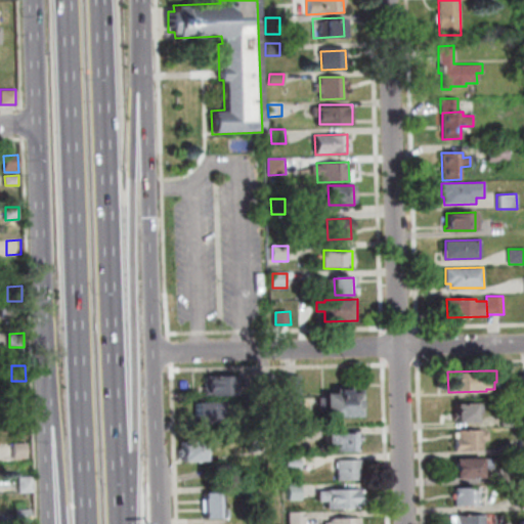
[(237,395),(205,396),(205,387),(206,387),(206,379),(208,379),(208,377),(237,376),(237,395)]
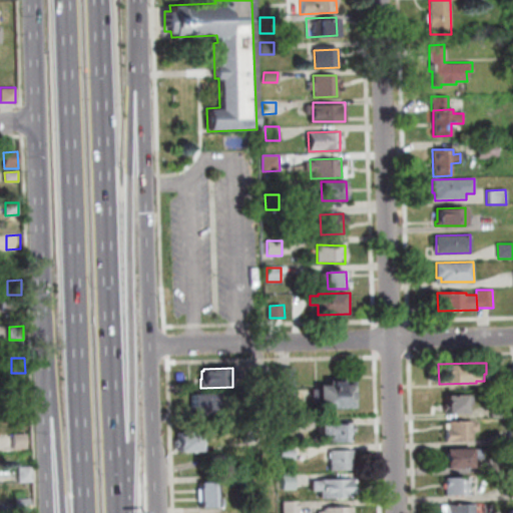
[(295,368),(296,397),(278,397),(278,368),(295,368)]
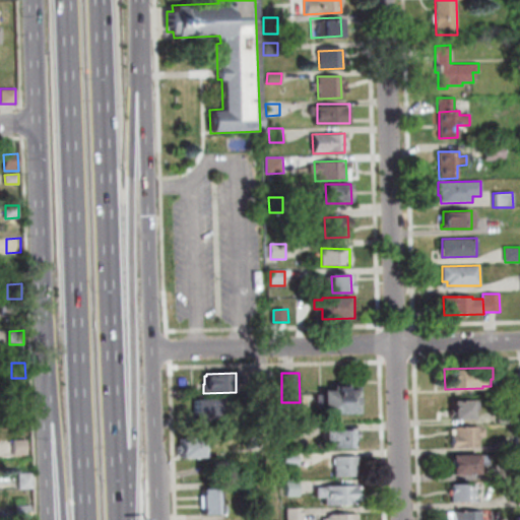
[(323,394),(323,390),(332,390),(332,385),(346,385),(346,390),(358,389),(359,413),(323,413),(323,407),(317,407),(317,394),(323,394)]
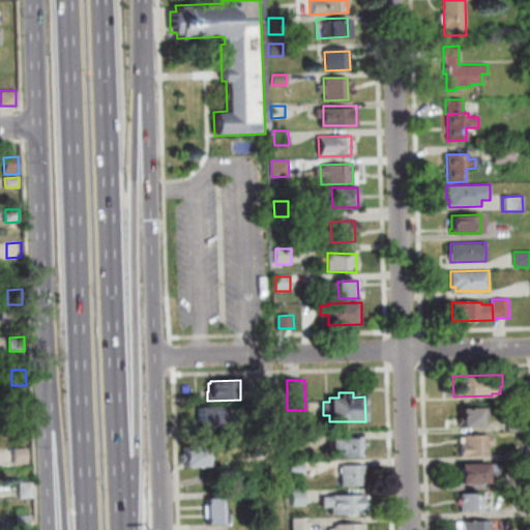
[(199,407),(232,406),(232,429),(200,430),(199,407)]
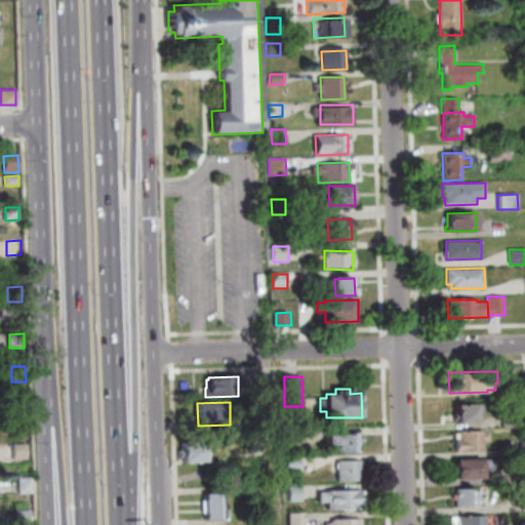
[(456,404),(483,403),(483,413),(477,413),(477,422),(456,422),(456,404)]
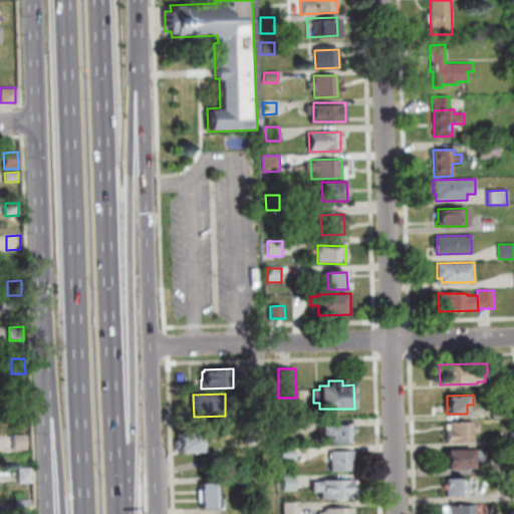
[(508,418),(493,418),(493,404),(508,404),(508,418)]
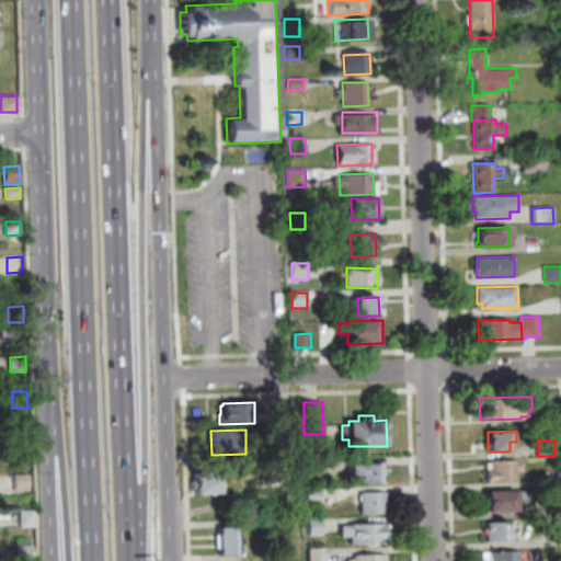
[(320,473),(306,474),(305,459),(320,459),(320,473)]
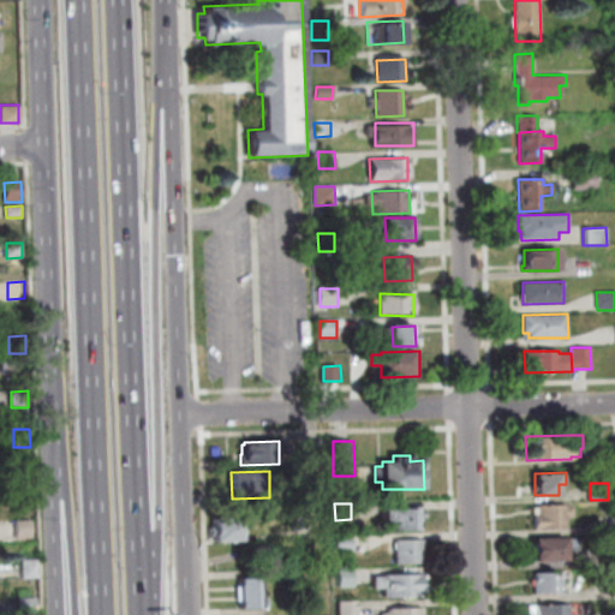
[(537,505),(567,505),(567,506),(574,506),(574,517),(567,517),(567,529),(533,529),(533,507),(537,507),(537,505)]
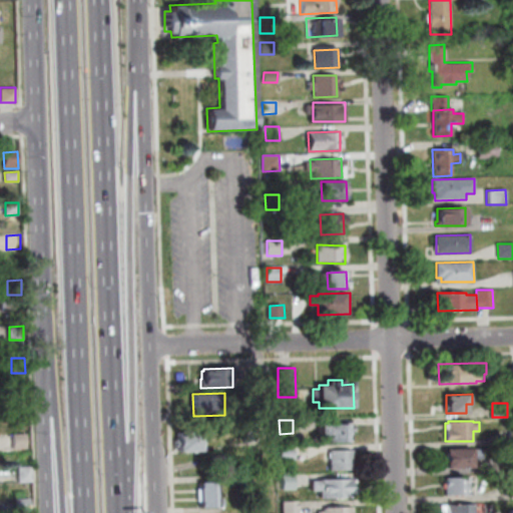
[(350,424),(350,425),(356,425),(356,433),(350,433),(350,442),(329,443),(329,435),(320,435),(320,424),(350,424)]
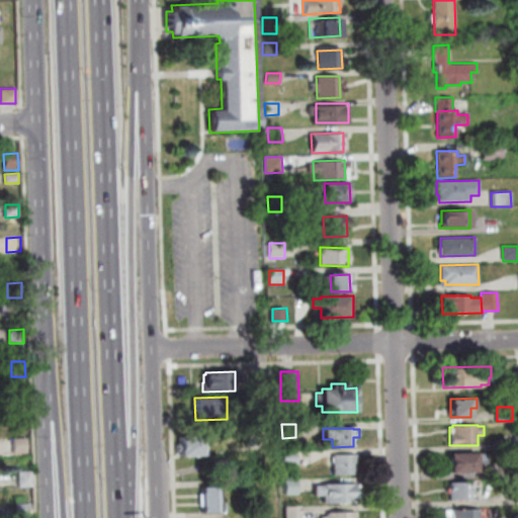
[(181,444),(180,436),(203,435),(203,446),(207,446),(207,455),(181,455),(181,451),(178,451),(177,444),(181,444)]
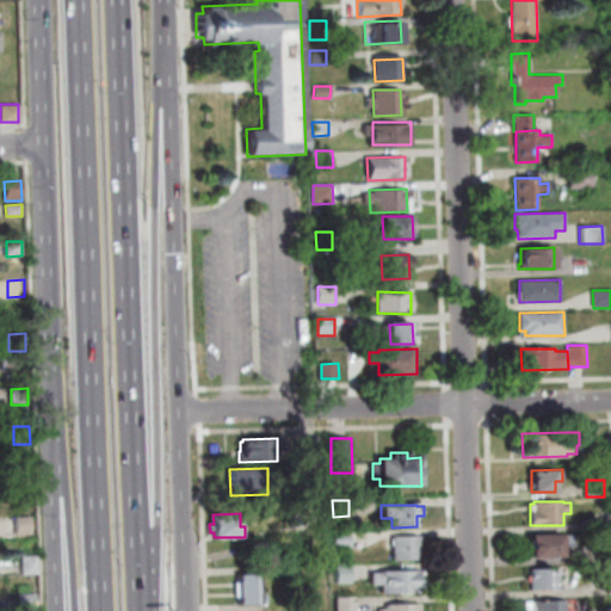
[(17,517),(31,517),(31,534),(17,535),(17,517)]
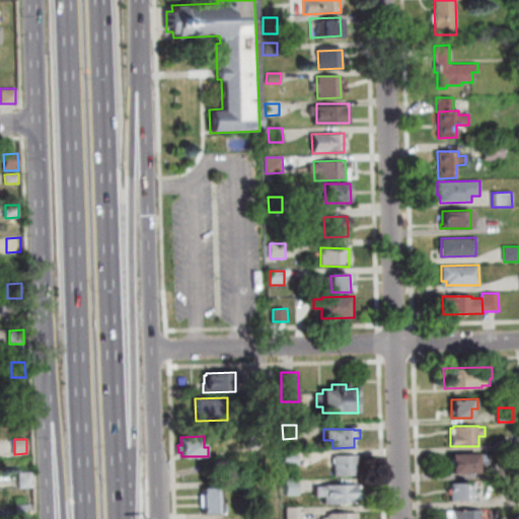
[(298,466),(283,466),(283,452),(298,451),(298,466)]
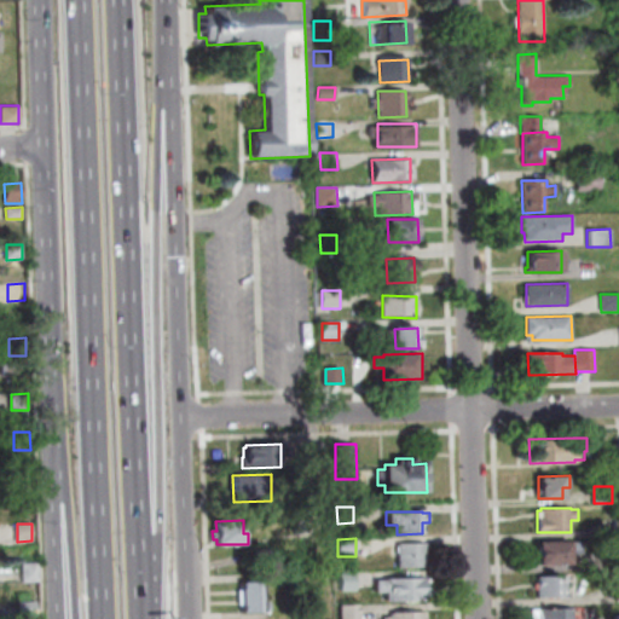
[(570,563),(537,565),(536,541),(570,541),(570,542),(583,541),(583,553),(570,553),(570,563)]
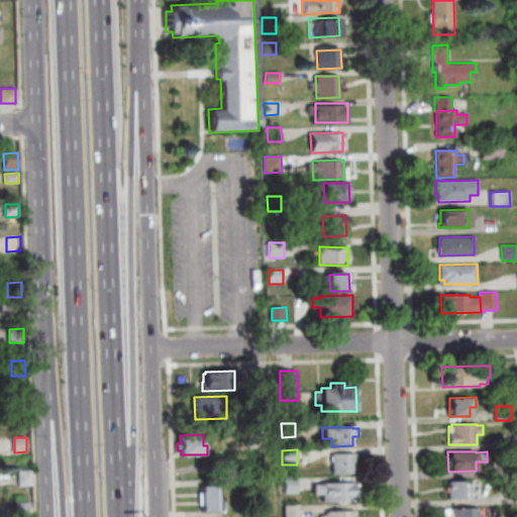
[(334,475),(333,454),(356,453),(357,474),(334,475)]
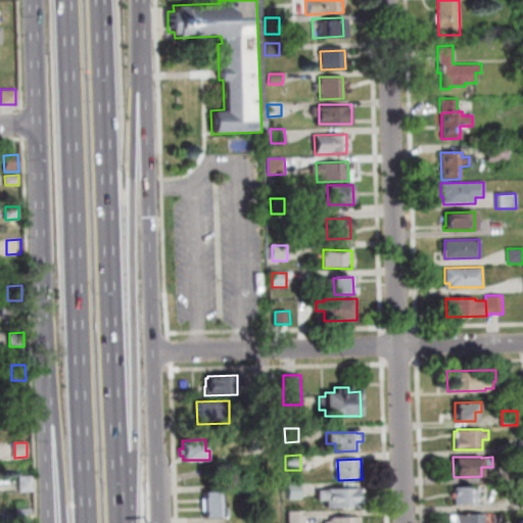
[(33,476),(33,491),(19,491),(18,476),(33,476)]
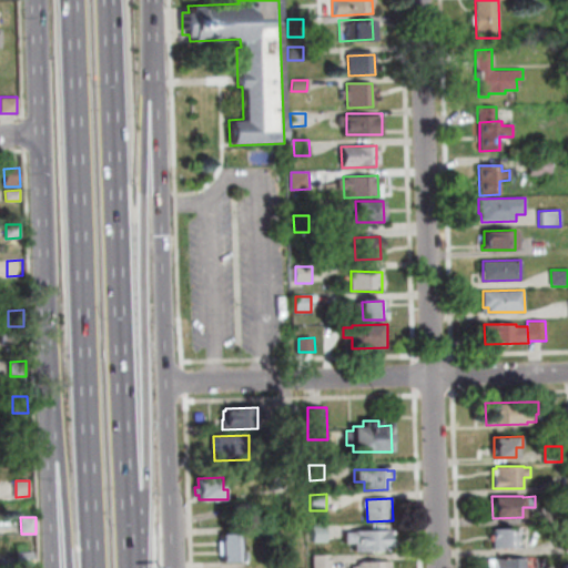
[(328,543),(313,544),(313,526),(327,525),(328,543)]
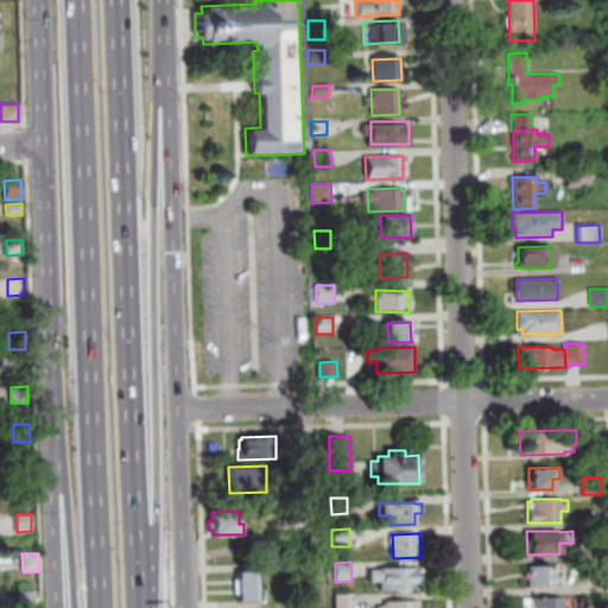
[(557,586),(529,587),(527,567),(557,565),(557,586)]
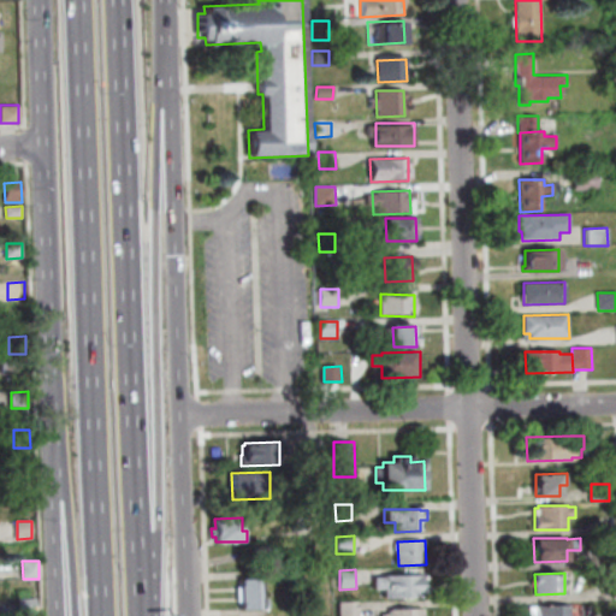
[(385,575),(425,575),(425,579),(422,579),(422,598),(385,598),(385,590),(375,590),(374,578),(385,578),(385,575)]
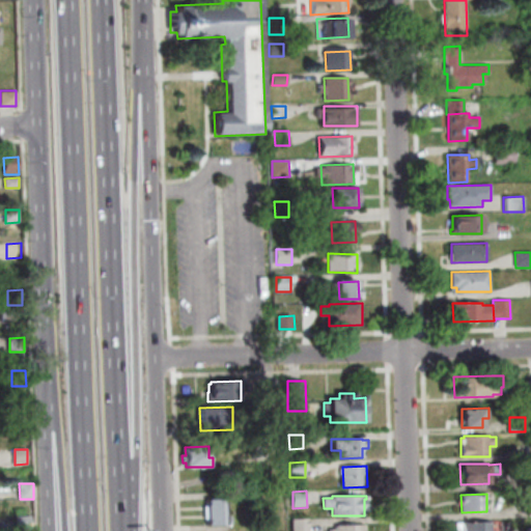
[(226,499),(226,526),(208,526),(208,520),(205,520),(205,506),(207,506),(207,499),(226,499)]
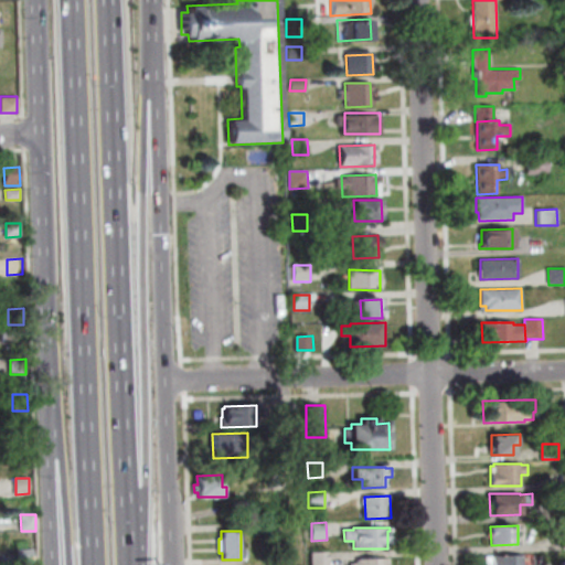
[(32,547),(32,563),(18,563),(18,548),(32,547)]
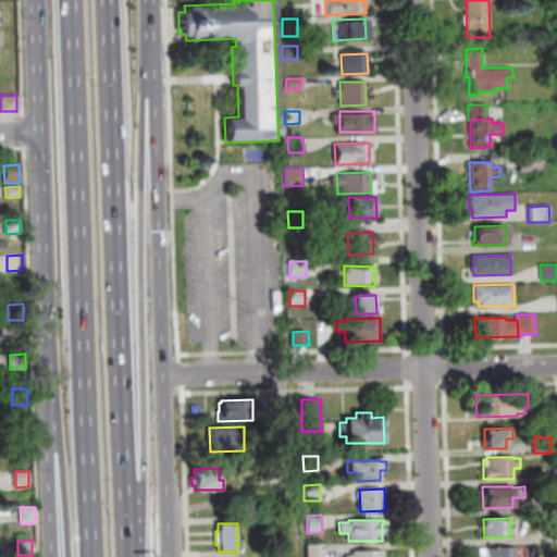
[(325,556),(307,556),(307,545),(325,544),(325,556)]
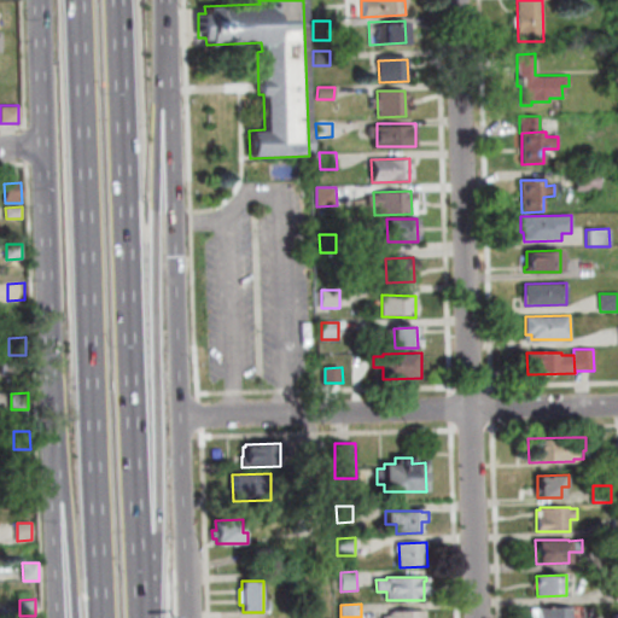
[(530,617),(530,607),(583,606),(583,617),(530,617)]
